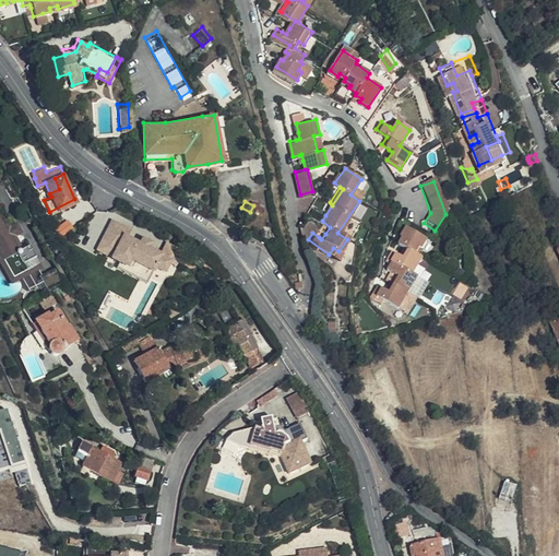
[(332,205),(330,202),(322,213),(325,215),(332,205)]
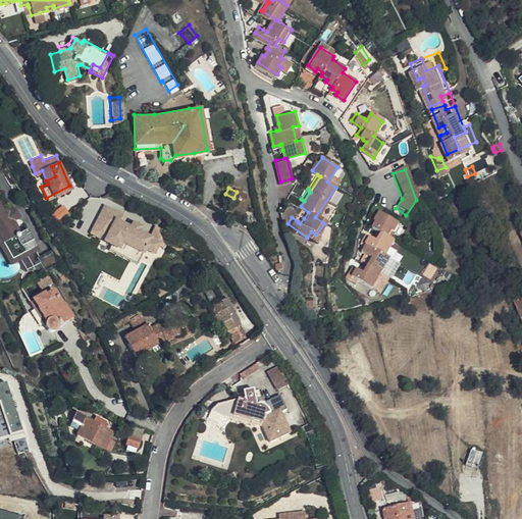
[(0,196),(0,238),(9,254),(22,247),(27,254),(36,249),(31,240),(34,238),(27,226),(20,230),(0,196)]
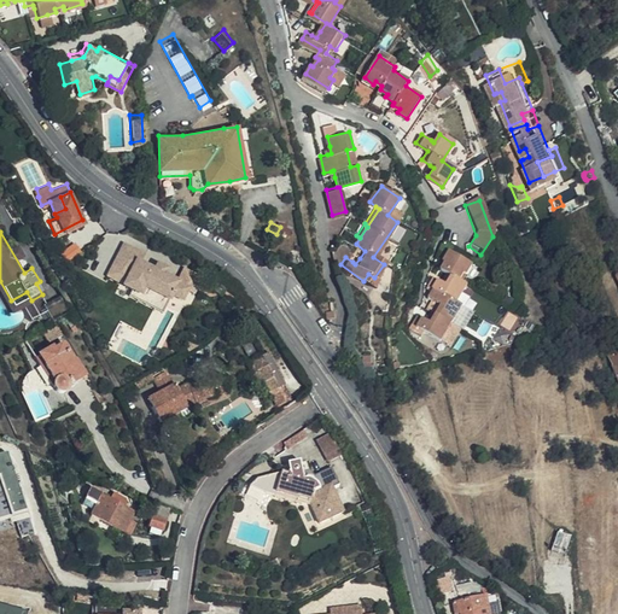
[(156,265),(143,258),(146,250),(124,238),(106,274),(145,293),(149,285),(172,297),(174,292),(184,297),(190,285),(196,288),(203,273),(185,263),(179,275),(168,270),(170,265),(158,259),(156,265)]
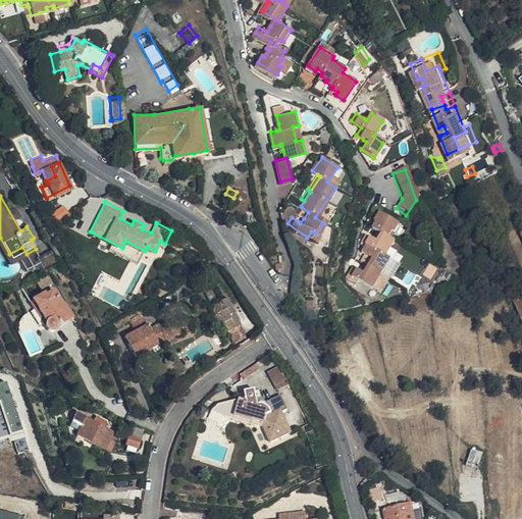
[(63,203),(51,211),(57,218),(69,210),(63,203)]
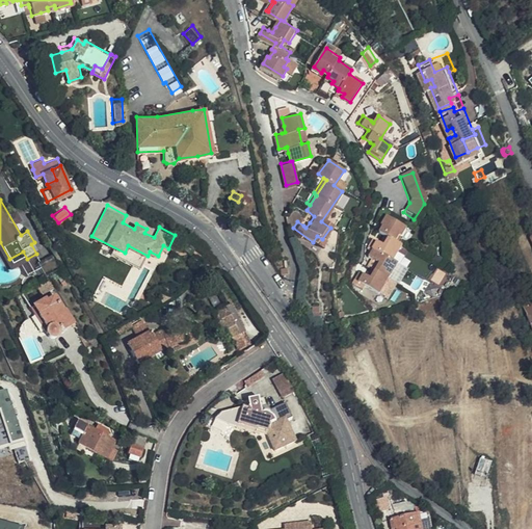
[(374,232),(381,237),(386,239),(379,246),(377,245),(369,240),(365,245),(370,249),(365,257),(373,262),(376,263),(371,271),(366,280),(363,276),(354,272),(350,279),(373,294),(393,265),(389,262),(398,247),(393,244),(402,231),(383,218),(374,232)]
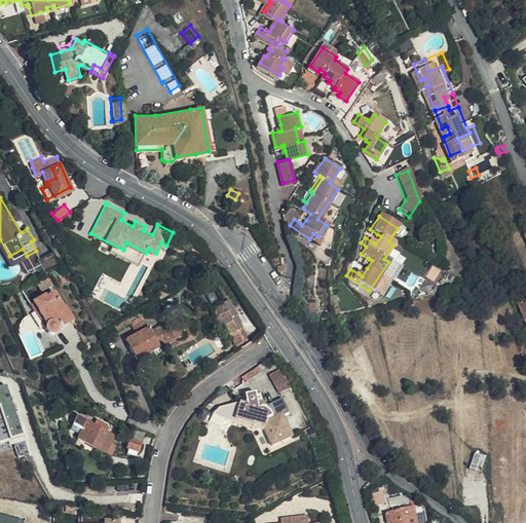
[(381,236),(377,234),(373,243),(375,244),(381,236)]
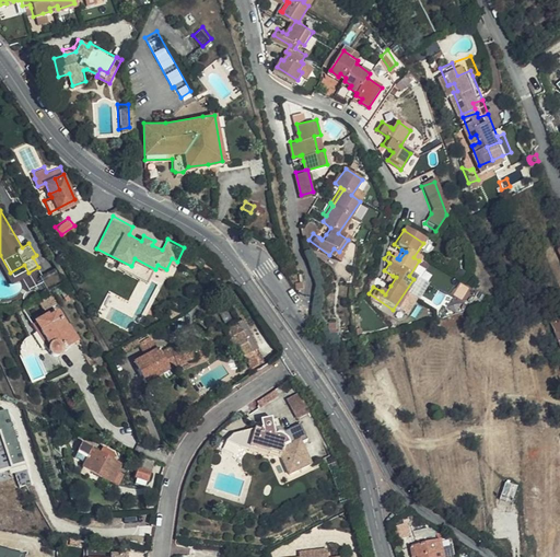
[(0,263),(11,282),(28,273),(24,265),(10,273),(0,255),(0,263)]
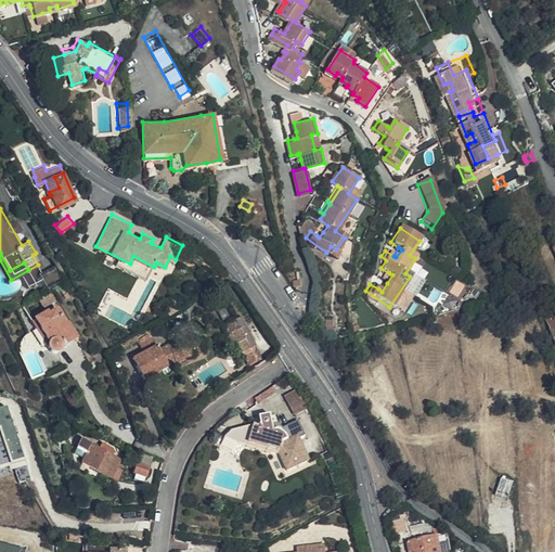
[(63,280),(65,279),(55,262),(40,271),(49,287),(55,284),(63,280)]
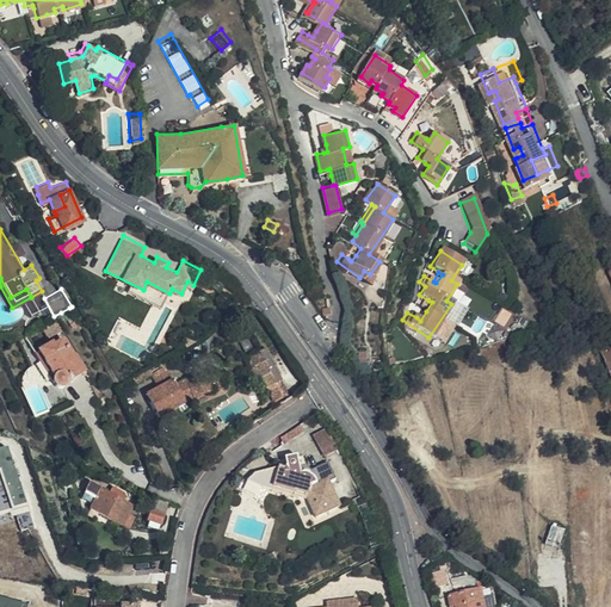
[(512,321),(516,309),(503,305),(499,317),(512,321)]
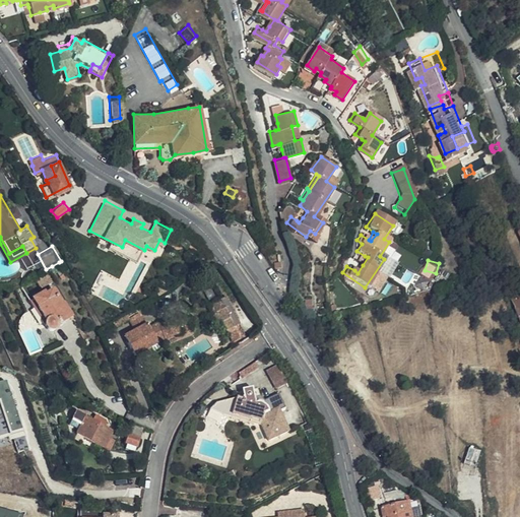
[(59,262),(52,266),(57,276),(65,272),(59,262)]
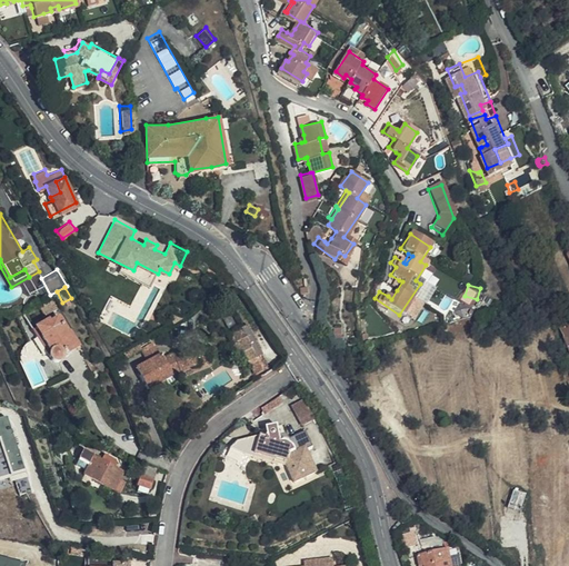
[(81,341),(72,327),(70,328),(60,313),(50,319),(48,317),(33,327),(53,358),(57,359),(60,359),(62,358),(65,356),(66,353),(81,341)]
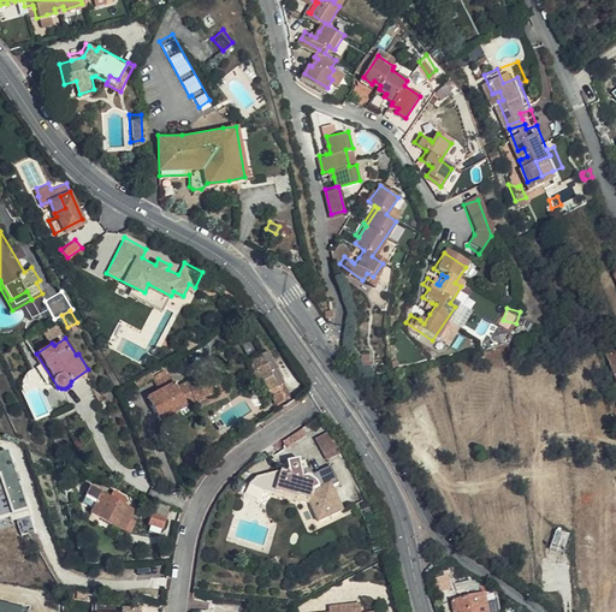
[(359,356),(362,367),(368,366),(367,350),(357,350),(359,356)]
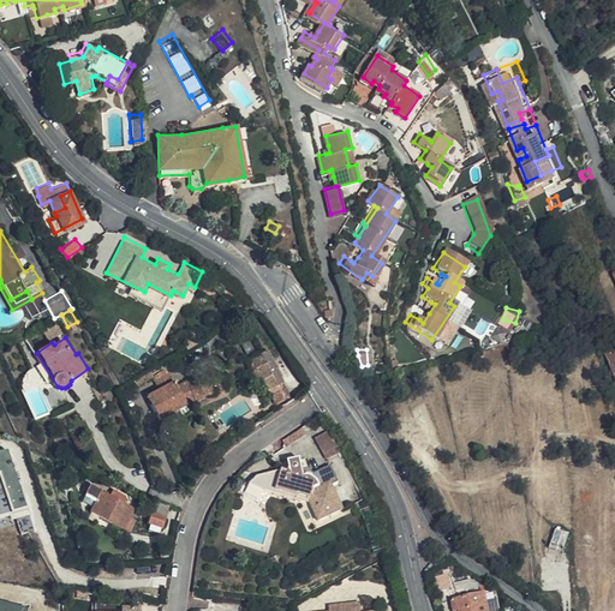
[(150,375),(165,366),(168,364),(166,361),(148,371),(150,375)]
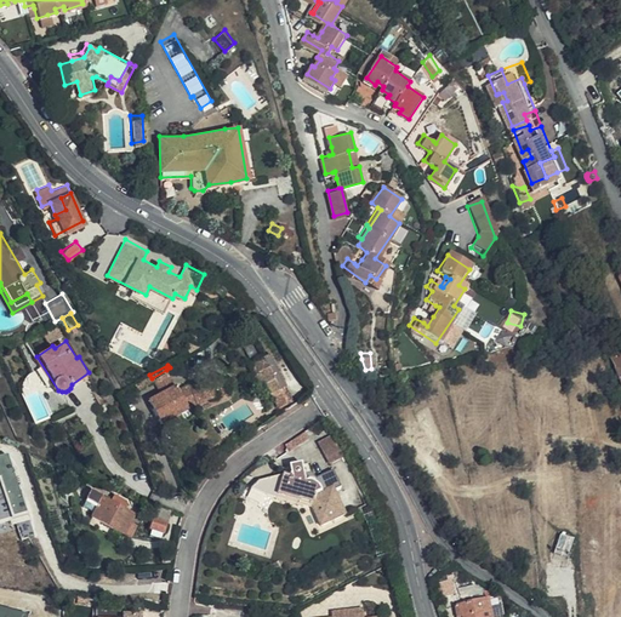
[(175,383),(166,370),(152,378),(160,392),(175,383)]
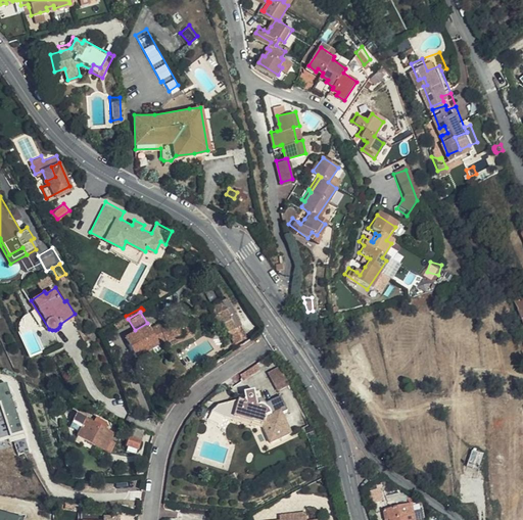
[(148,326),(147,323),(135,330),(124,337),(134,356),(150,346),(167,338),(183,332),(179,321),(177,317),(159,324),(158,322),(148,326)]
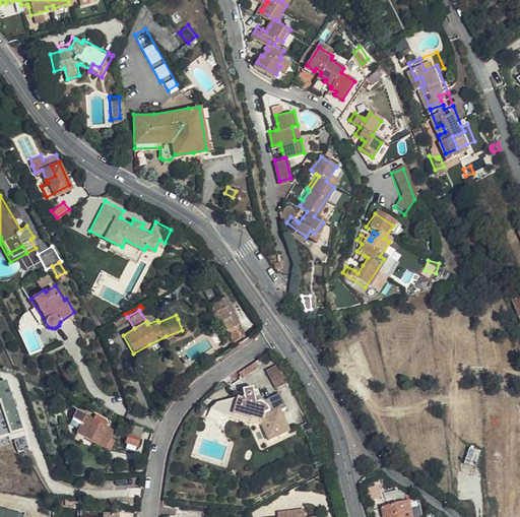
[(178,319),(182,330),(183,331),(190,329),(186,318),(184,316),(178,319)]
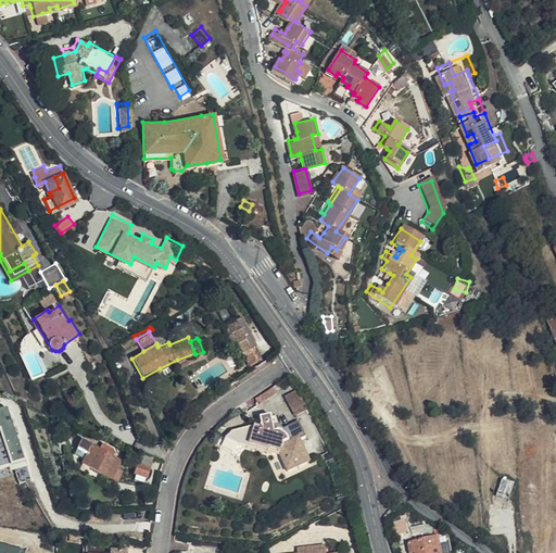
[(254,359),(249,348),(241,352),(247,364),(254,359)]
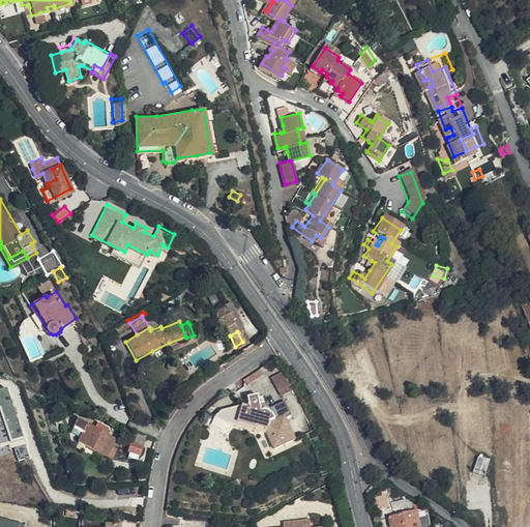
[(284,369),(272,375),(283,393),(294,387),(284,369)]
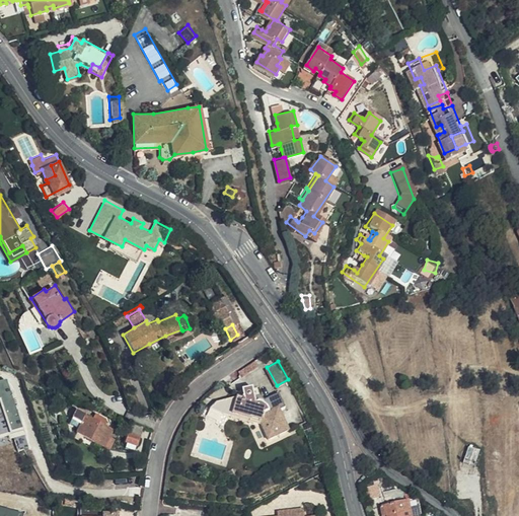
[(19,416),(6,376),(0,378),(0,432),(14,429),(11,418),(19,416)]
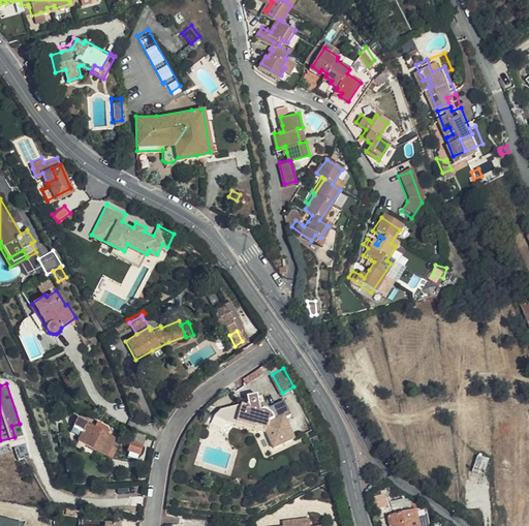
[(281,436),(291,432),(283,415),(289,413),(282,399),(268,405),(271,413),(270,411),(269,410),(268,409),(267,409),(267,408),(266,408),(265,407),(263,407),(262,407),(261,407),(260,407),(259,407),(257,402),(255,392),(244,395),(246,401),(222,407),(225,416),(253,425),(252,426),(265,430),(269,438),(280,433),(281,436)]
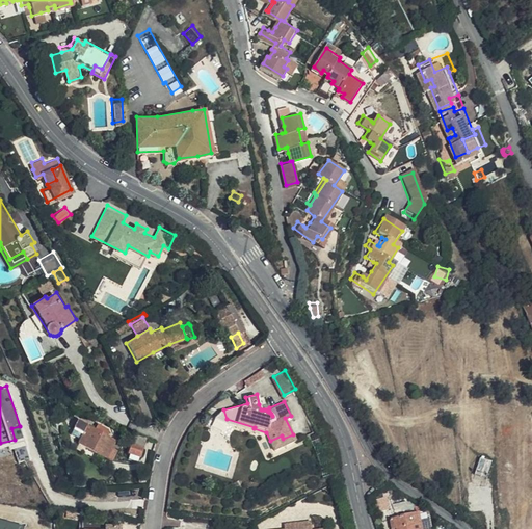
[(264,403),(259,404),(261,410),(262,410),(263,410),(264,410),(265,410),(266,410),(267,411),(268,411),(268,412),(269,412),(270,413),(271,414),(272,416),(269,407),(264,403)]
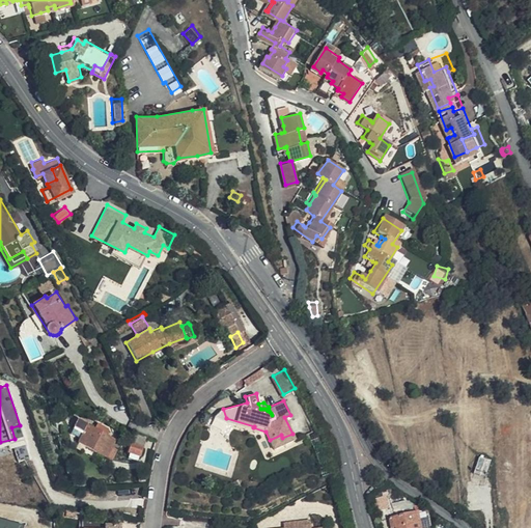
[(254,426),(226,418),(223,409),(219,410),(213,417),(225,422),(253,431),(253,427),(254,426)]
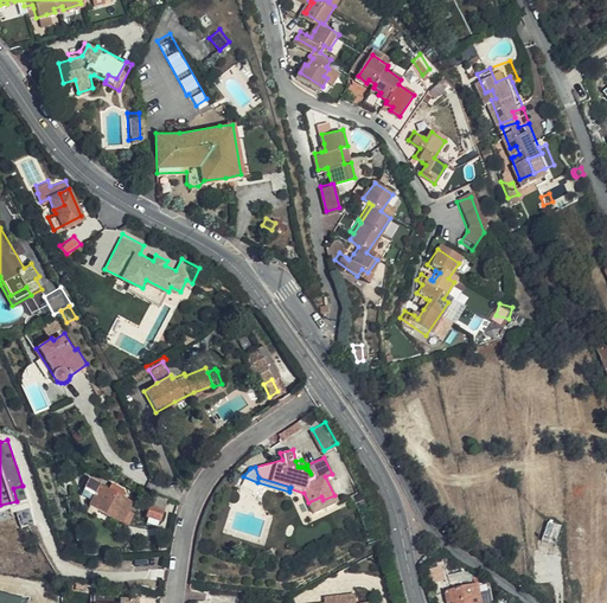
[(120,523),(132,500),(88,478),(82,487),(93,493),(87,505),(120,523)]
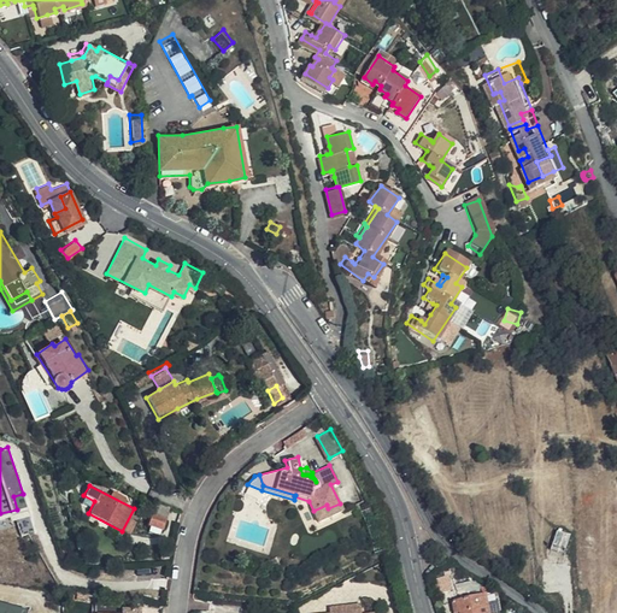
[(327,505),(313,511),(318,522),(342,510),(340,504),(328,508),(327,505)]
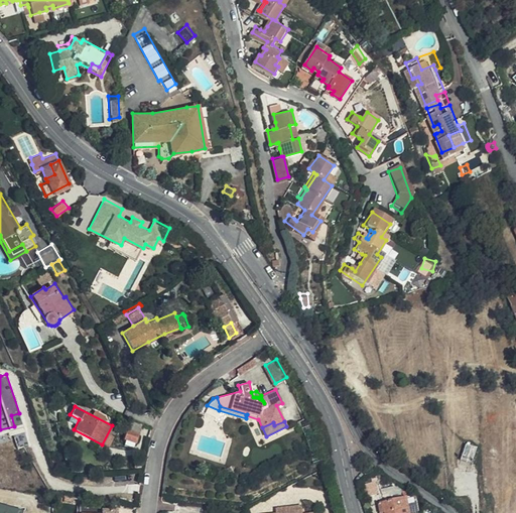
[(136,440),(139,431),(127,428),(124,437),(136,440)]
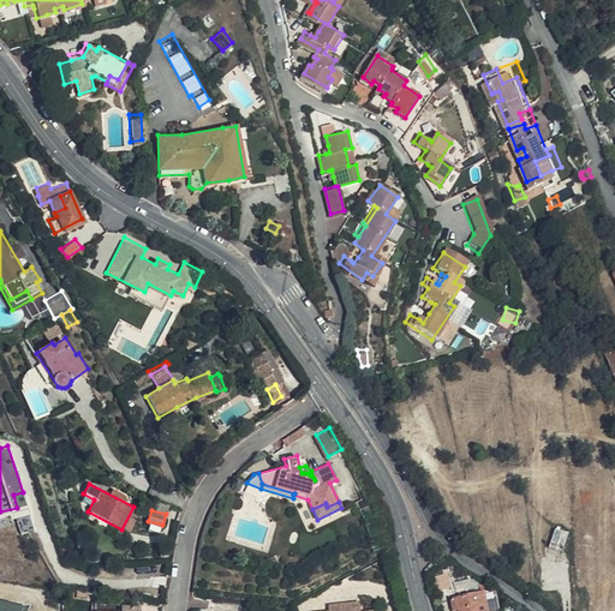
[(551,540),(566,544),(571,528),(556,525),(551,540)]
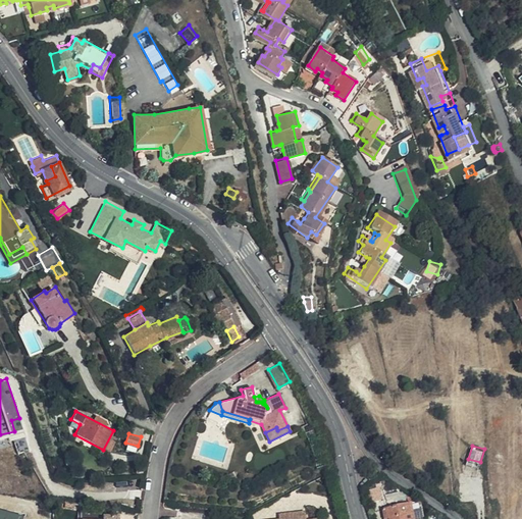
[(415,499),(415,518),(424,518),(423,499),(415,499)]
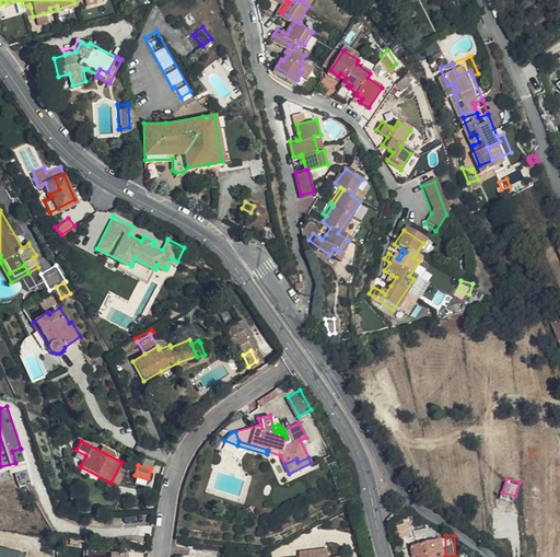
[(408,542),(410,553),(415,553),(416,556),(441,556),(442,556),(439,537),(408,542)]
